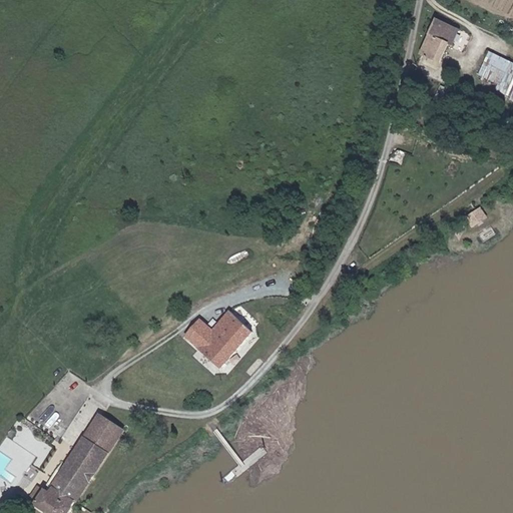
[(447,52),(458,27),(438,19),(426,46),(423,53),(430,56),(440,60),(444,50),(447,52)]
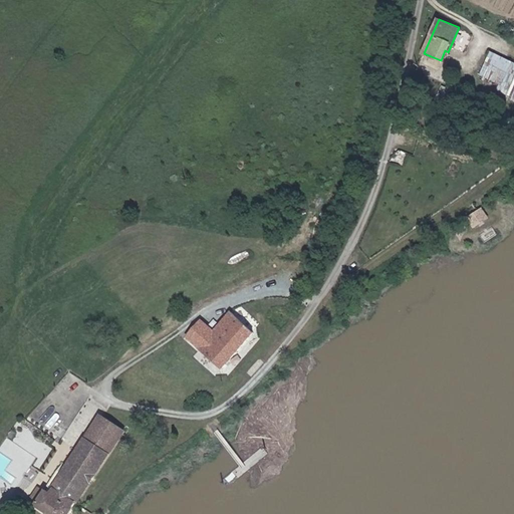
[(442,66),(448,52),(445,50),(441,60),(431,56),(429,60),(442,66)]
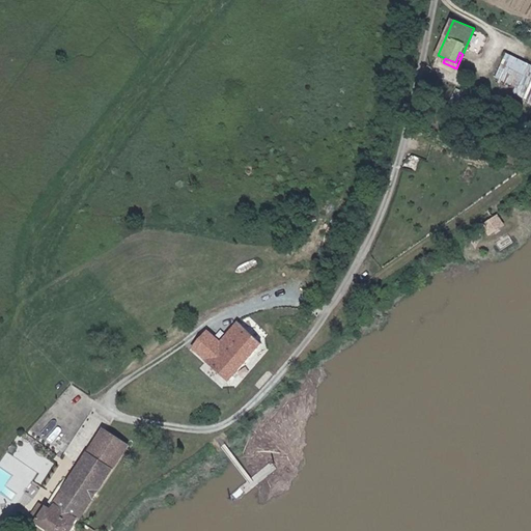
[(530,63),(505,53),(496,77),(516,86),(513,94),(530,101),(530,63)]
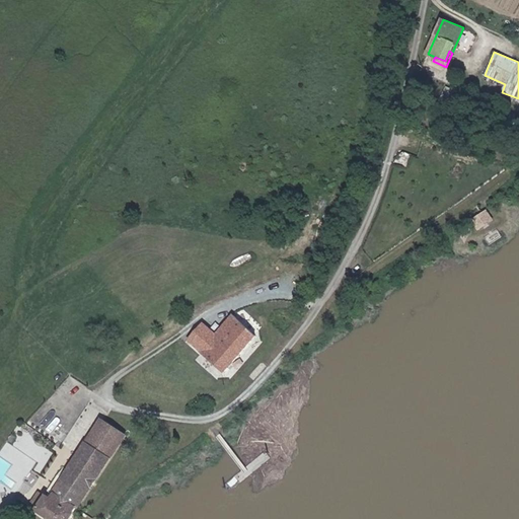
[(488,209),(470,219),(477,230),(495,220),(488,209)]
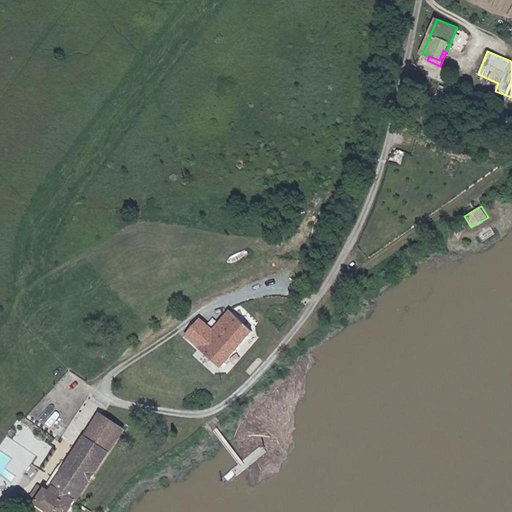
[(227,309),(212,327),(198,316),(182,336),(221,368),(253,329),(227,309)]
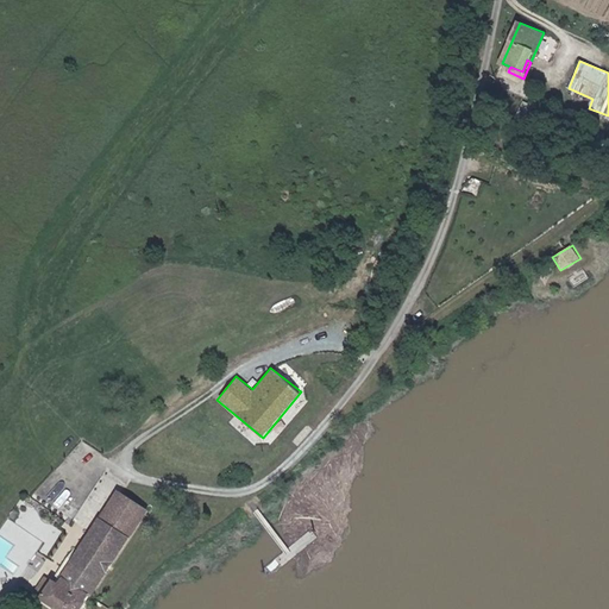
[(94,591),(146,512),(119,493),(60,582),(57,579),(54,586),(44,581),(35,596),(56,608),(86,608),(93,600),(94,591)]
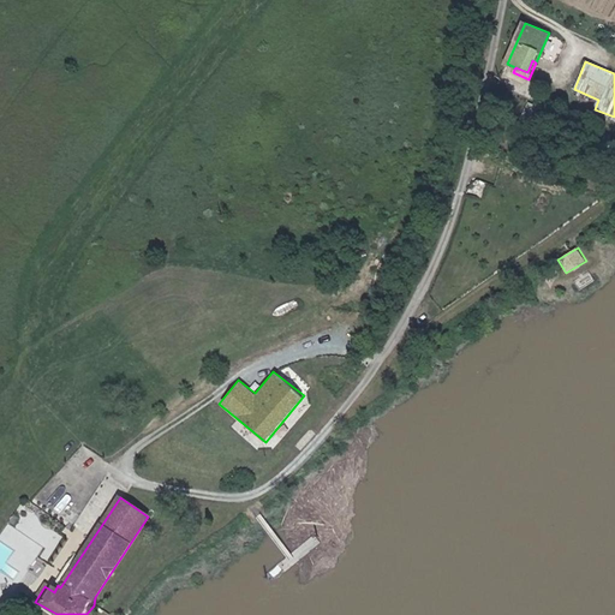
[(0,572),(5,565),(7,566),(18,548),(0,537),(0,572)]
